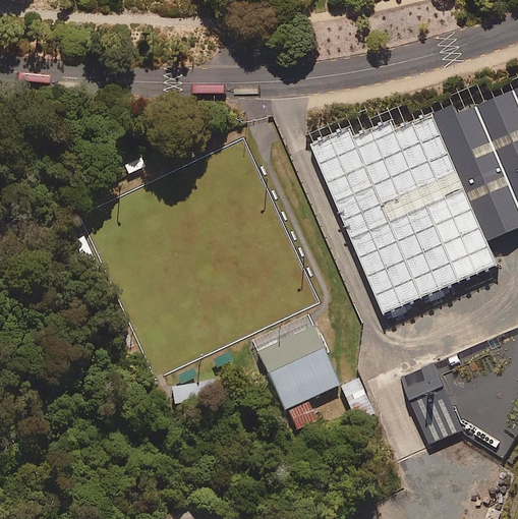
[(517,87),(458,113),(455,107),(432,116),(485,241),(517,227),(517,87)]
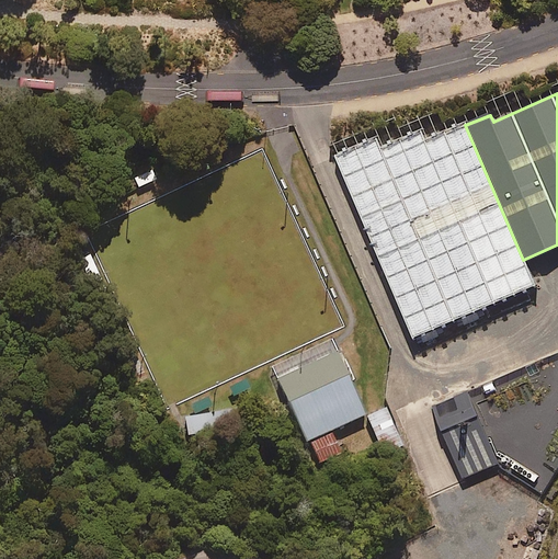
[(523,260),(465,125),(425,143),(422,134),(380,152),(376,140),(336,158),(412,338),(534,286),(523,260)]
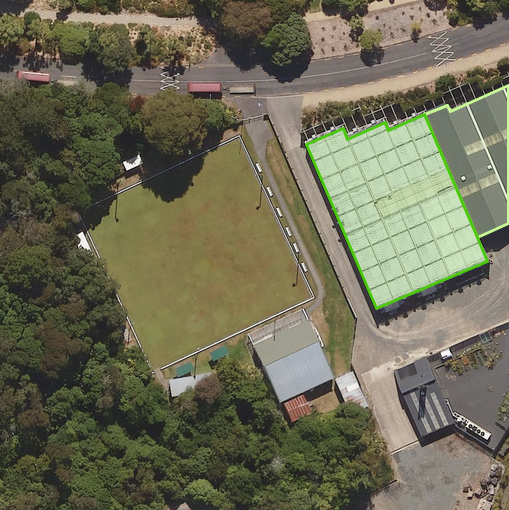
[(252,348),(286,425),(309,415),(300,394),(330,381),(305,324),(252,348)]
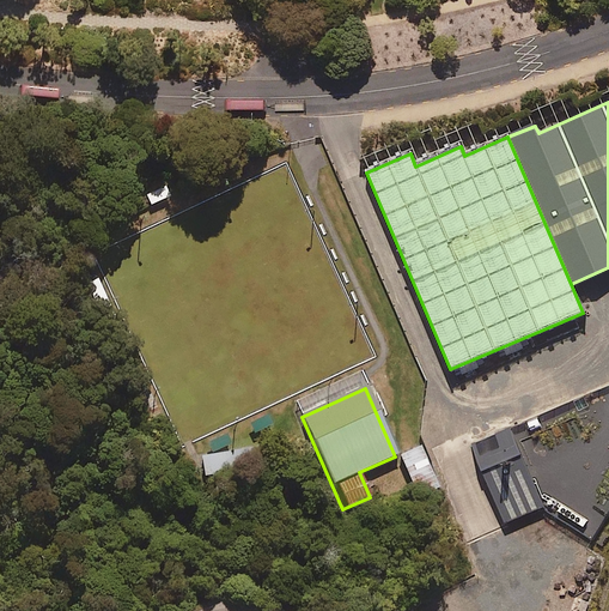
[(542,506),(510,430),(469,447),(501,522),(542,506)]
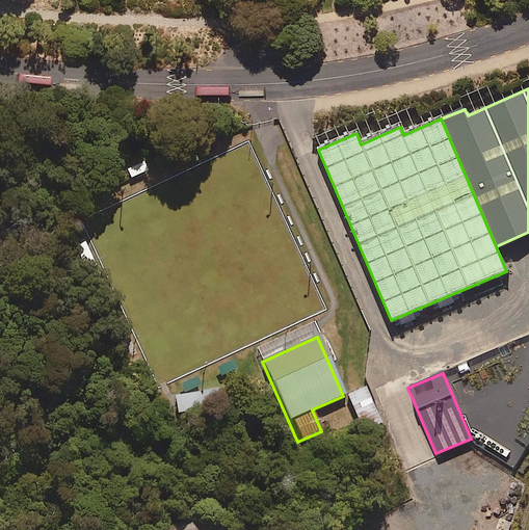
[(377,426),(364,390),(345,397),(359,433),(377,426)]
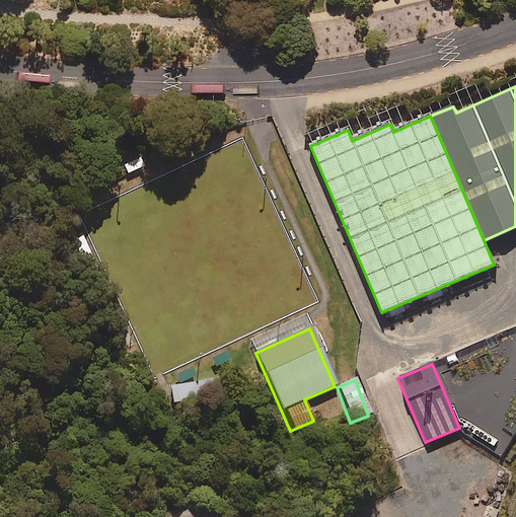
[(210,398),(208,383),(167,388),(169,404),(210,398)]
